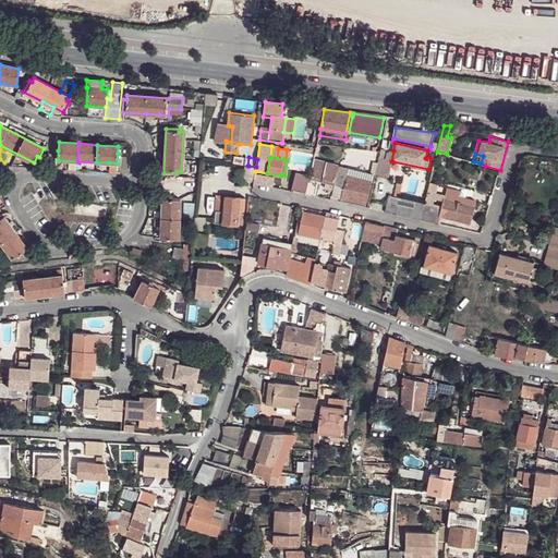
[(386,159),(379,157),(377,164),(378,164),(377,169),(376,173),(375,174),(389,178),(392,161),(391,161),(386,160),(386,159)]
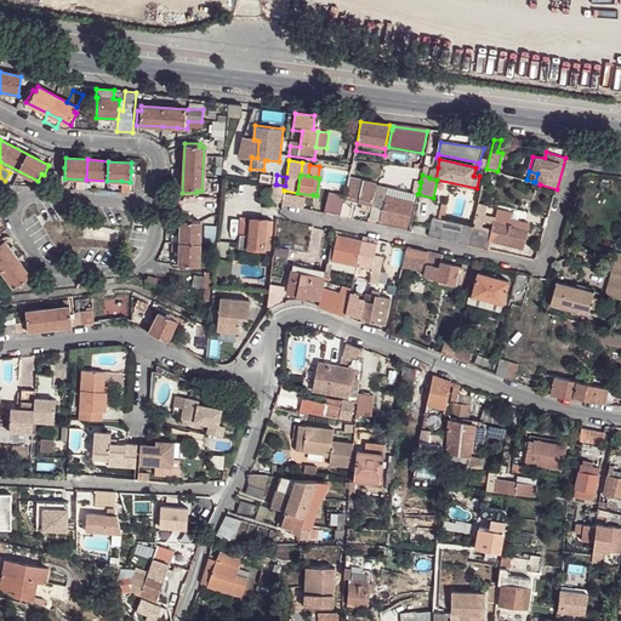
[(349,178),(345,199),(363,204),(360,209),(370,211),(376,184),(349,178)]
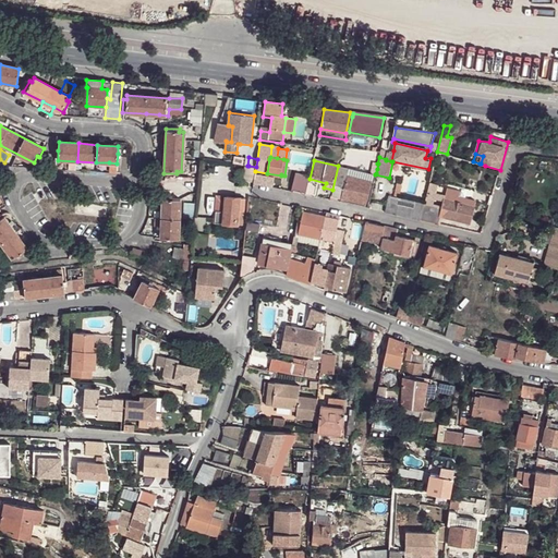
[(338,167),(337,174),(347,177),(347,176),(348,169),(338,167)]
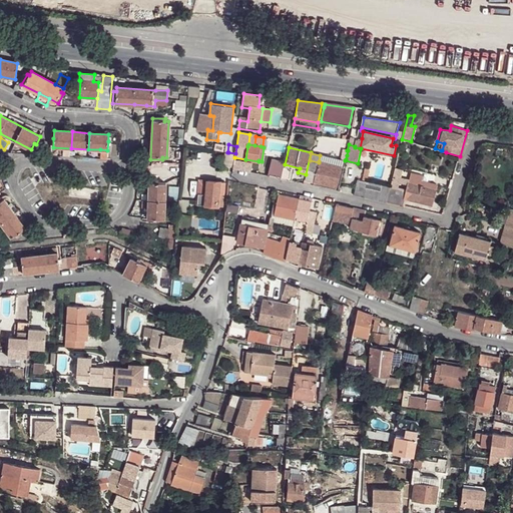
[(343,160),(320,155),(319,161),(342,167),(343,160)]
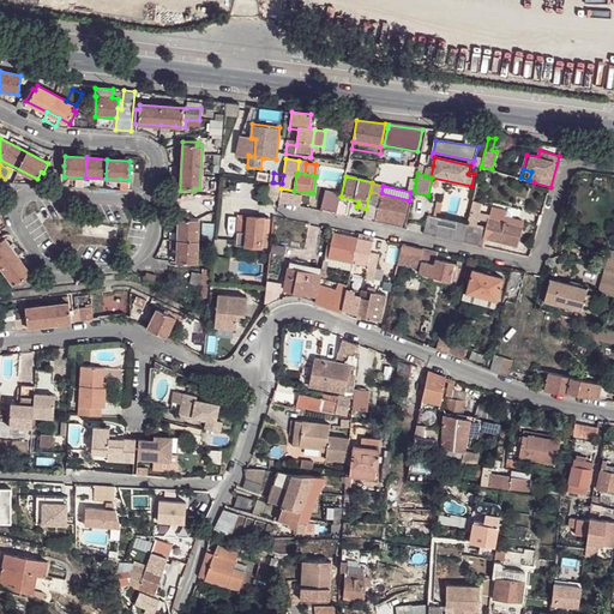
[(278,202),(300,206),(301,196),(281,191),(278,202)]
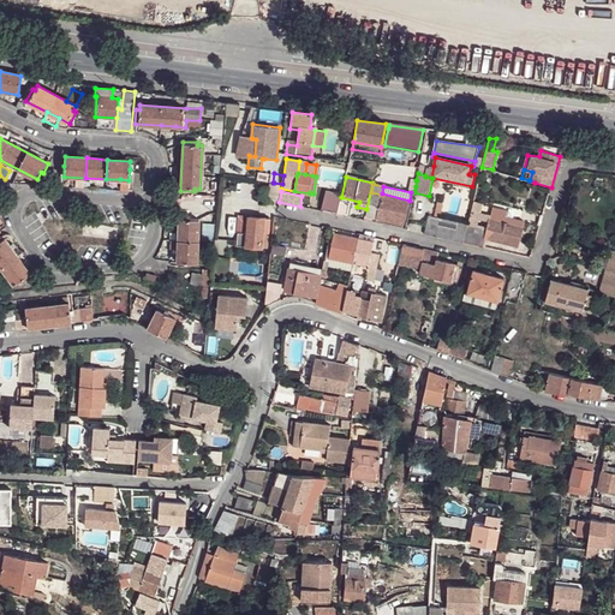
[(410,201),(382,193),(382,195),(371,192),(366,216),(404,225),(410,201)]
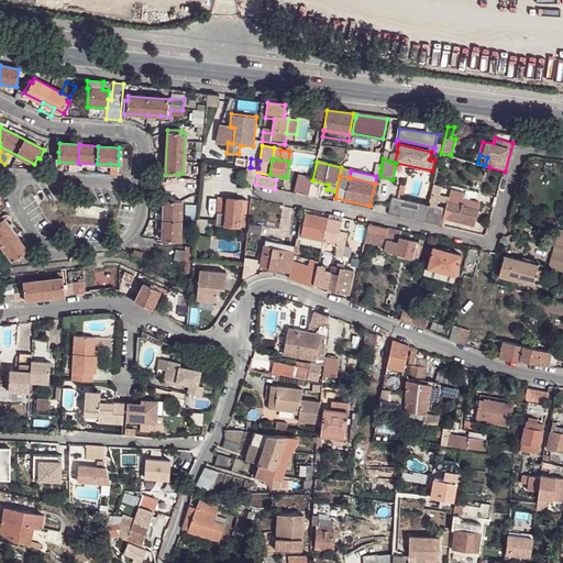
[(298,178),(295,194),(300,195),(302,185),(304,180),(298,178)]
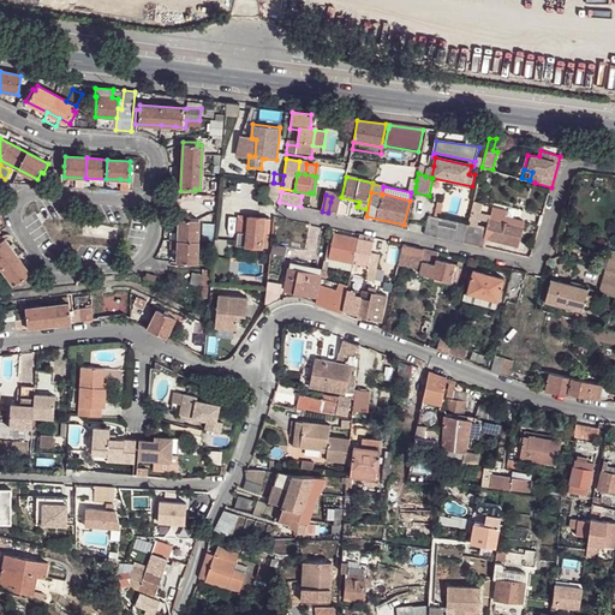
[(340,201),(341,198),(332,197),(330,202),(328,213),(338,215),(340,201)]
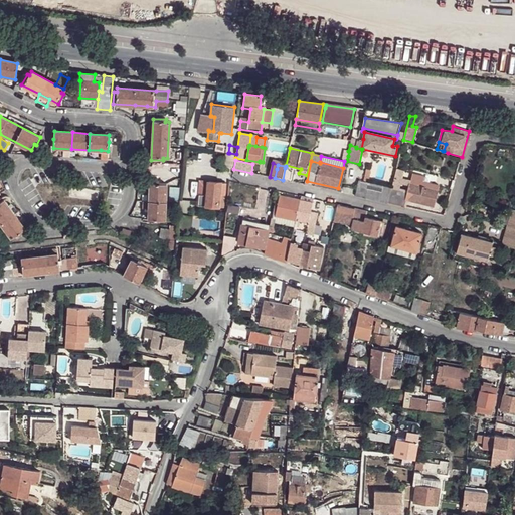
[(283,180),(291,181),(293,170),(285,168),(283,180)]
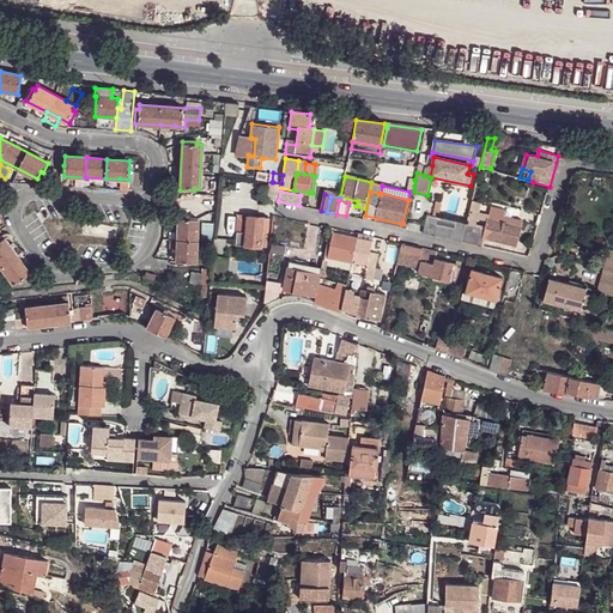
[(467,224),(473,225),(475,212),(479,213),(479,212),(480,204),(472,202),(469,210),(467,224)]
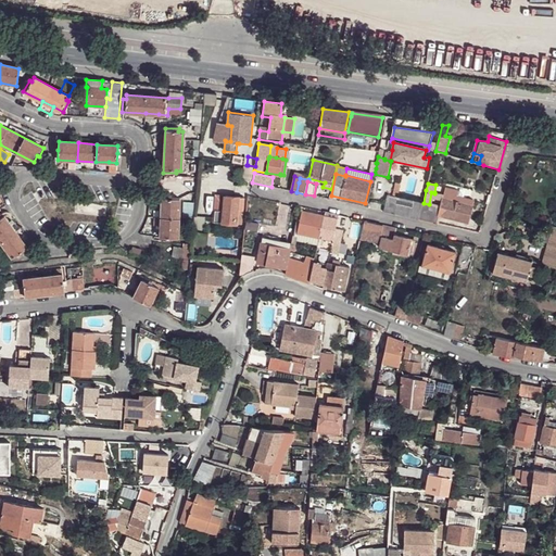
[(331,189),(323,187),(321,197),(329,199),(331,189)]
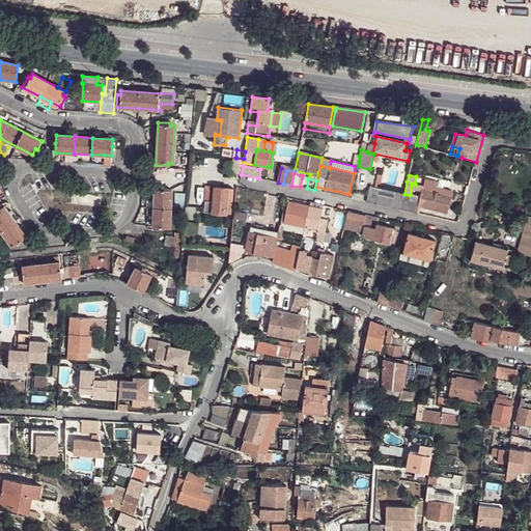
[(402,202),(400,210),(417,214),(419,206),(447,213),(452,191),(437,188),(438,183),(425,179),(424,186),(421,198),(410,195),(408,203),(402,202)]
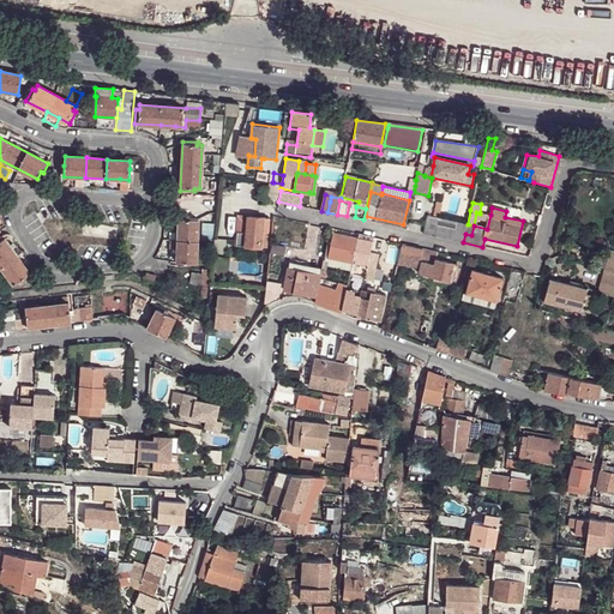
[(474,226),(487,229),(491,215),(480,212),(480,214),(476,212),(474,226)]
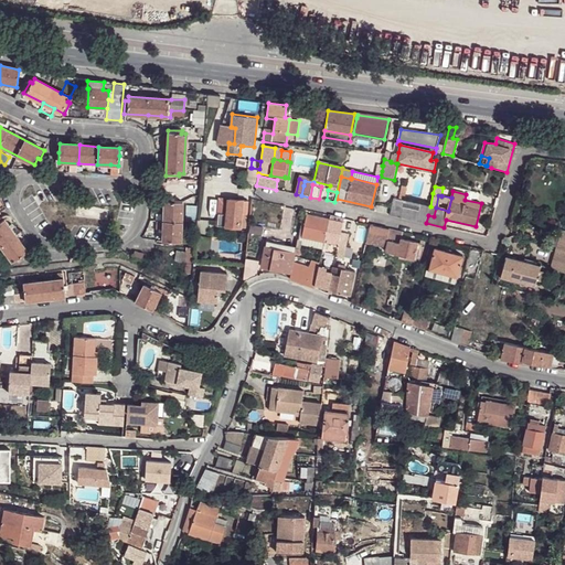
[(219,199),(216,226),(245,228),(247,201),(228,200),(228,203),(224,202),(224,199),(219,199)]
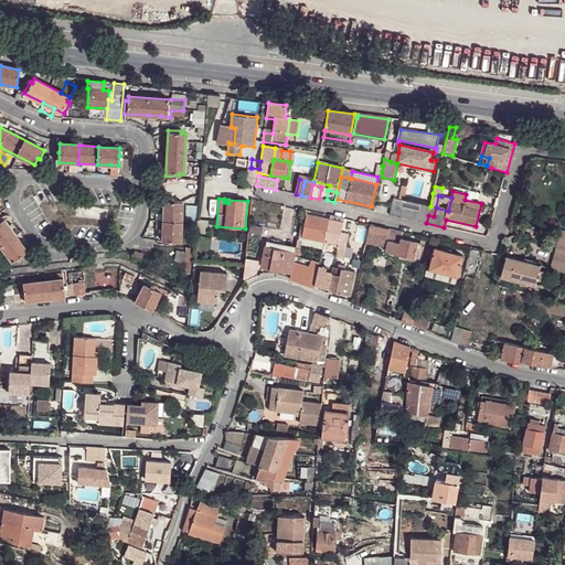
[(394,199),(390,215),(398,217),(402,217),(417,222),(426,223),(428,215),(429,206),(394,199)]
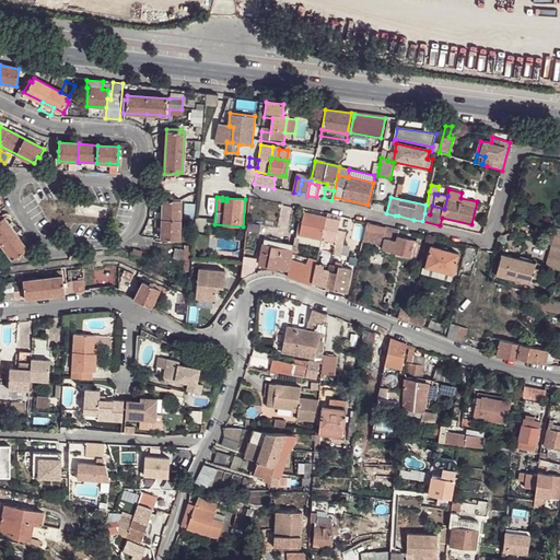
[(163,200),(161,240),(170,240),(178,241),(181,201),(172,200),(163,200)]
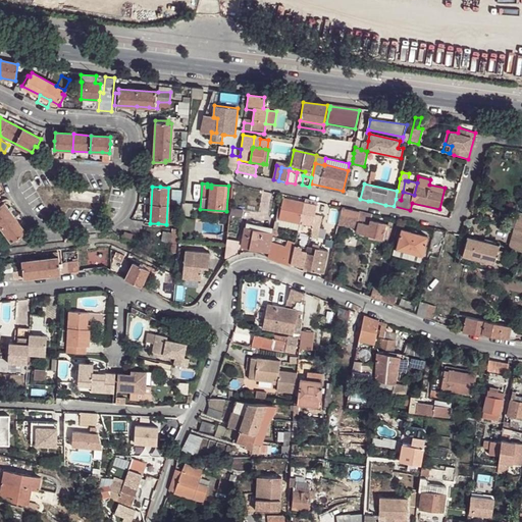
[(181,196),(183,190),(171,189),(170,204),(181,205),(181,204),(181,203),(181,196)]
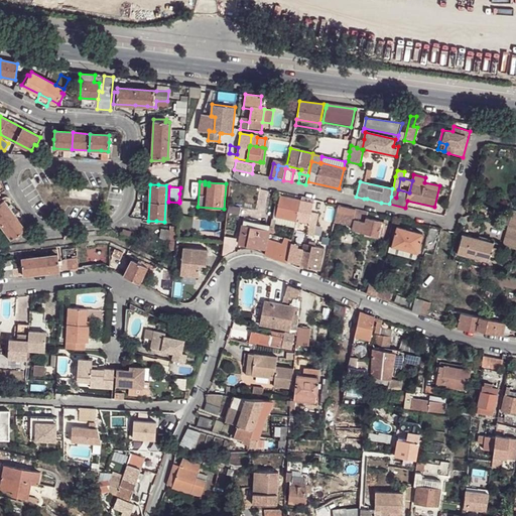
[(91,219),(93,196),(92,196),(79,195),(79,191),(78,191),(69,190),(68,206),(73,207),(72,218),(91,219)]
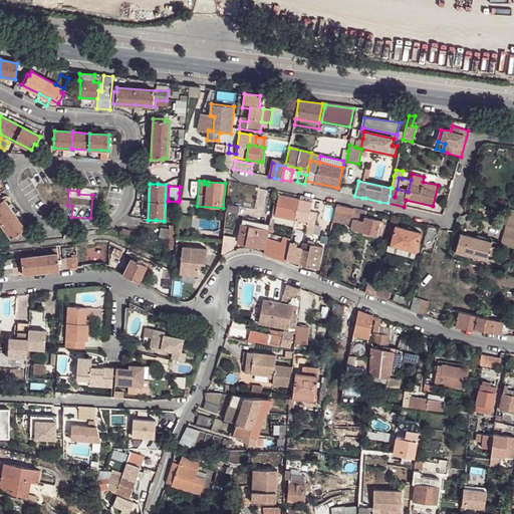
[(299,200),(278,195),(277,202),(274,215),(277,216),(294,220),(299,200)]
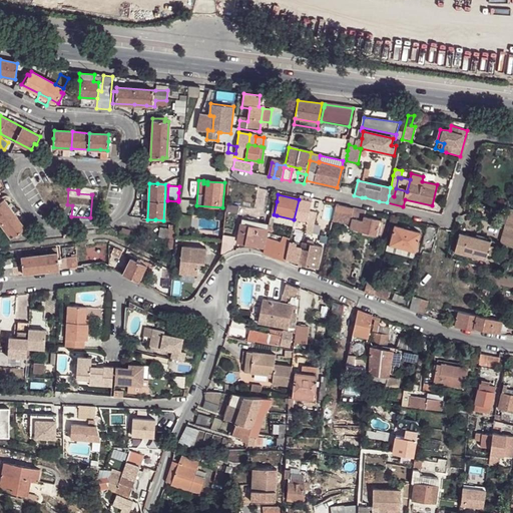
[(15,235),(25,228),(4,198),(0,201),(0,221),(12,238),(15,235)]
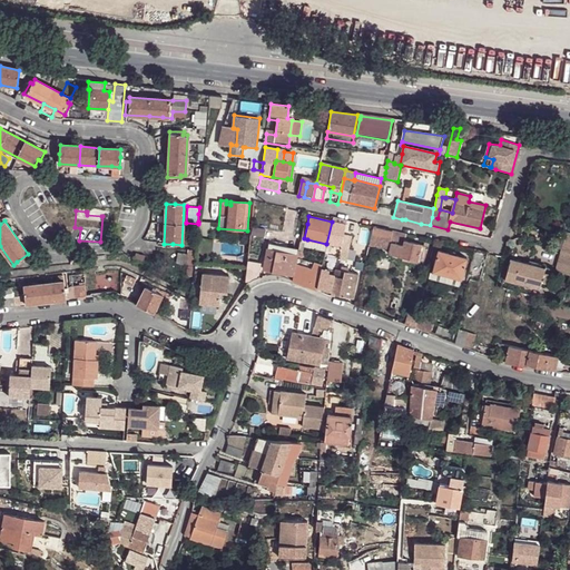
[(326,244),(341,247),(343,235),(345,224),(332,222),(326,244)]
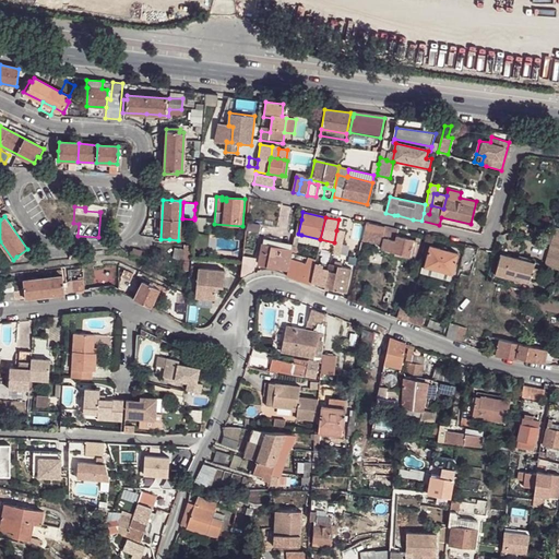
[(205,219),(194,218),(194,219),(193,223),(193,234),(204,235),(205,219)]
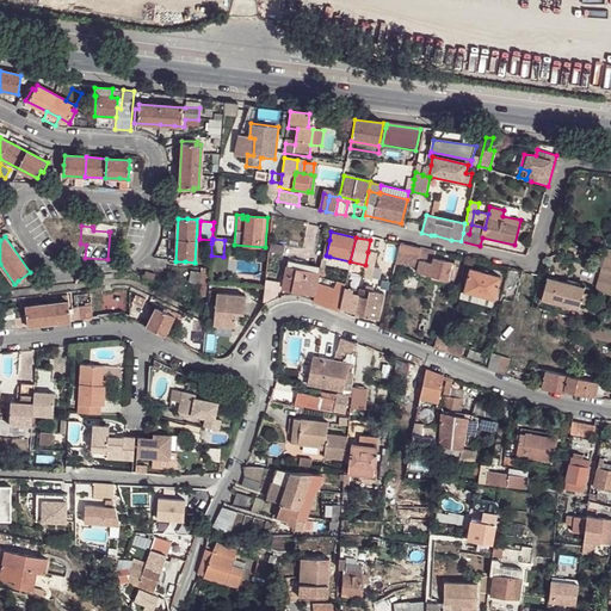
[(419,257),(421,247),(400,242),(397,252),(419,257)]
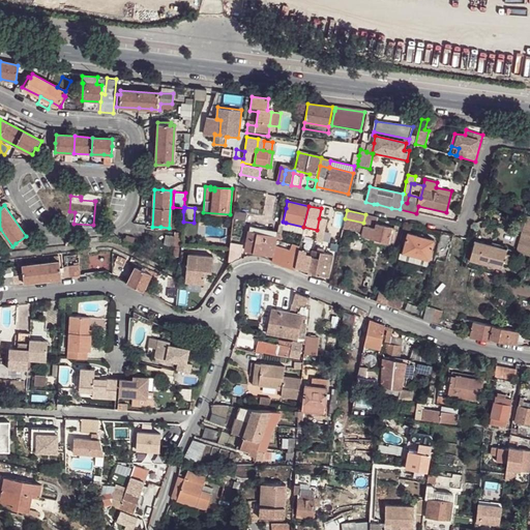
[(374,216),(365,214),(363,223),(372,224),(374,216)]
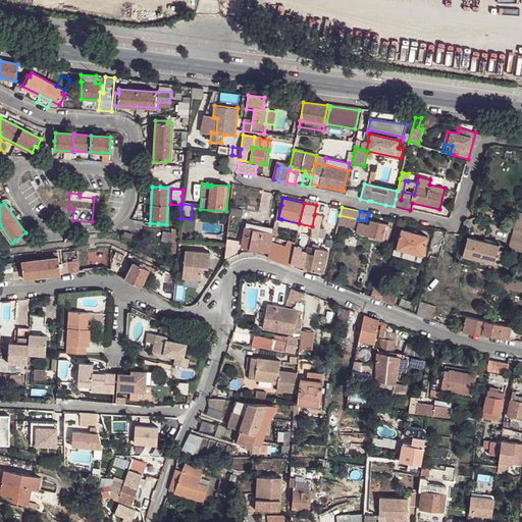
[(521,211),(519,211),(509,248),(521,251),(521,211)]
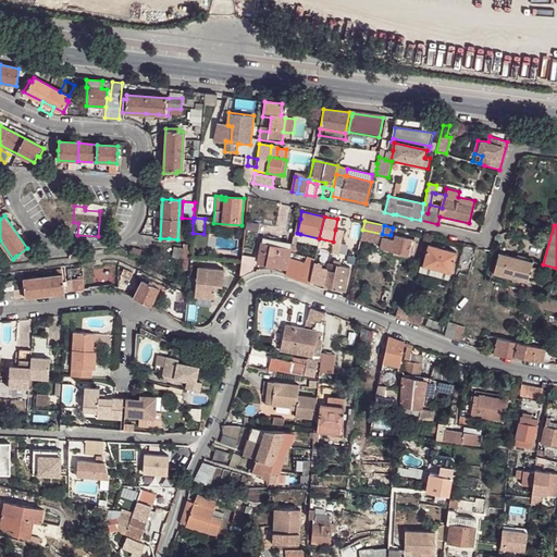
[(380,244),(382,244),(384,237),(394,239),(395,235),(397,236),(398,230),(393,227),(391,235),(382,234),(380,244)]
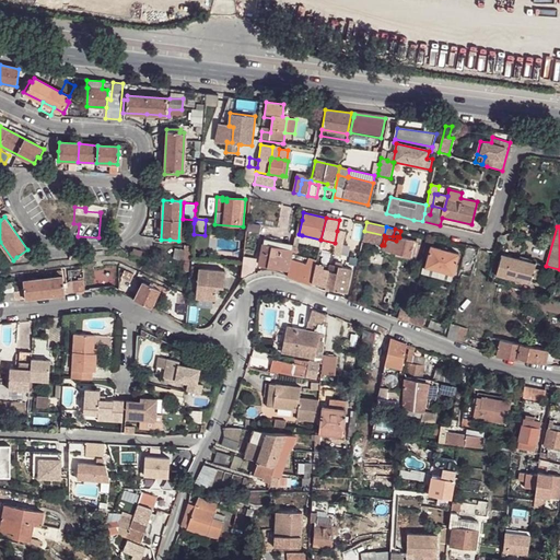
[(345,233),(337,231),(335,243),(334,252),(333,255),(340,257),(345,233)]
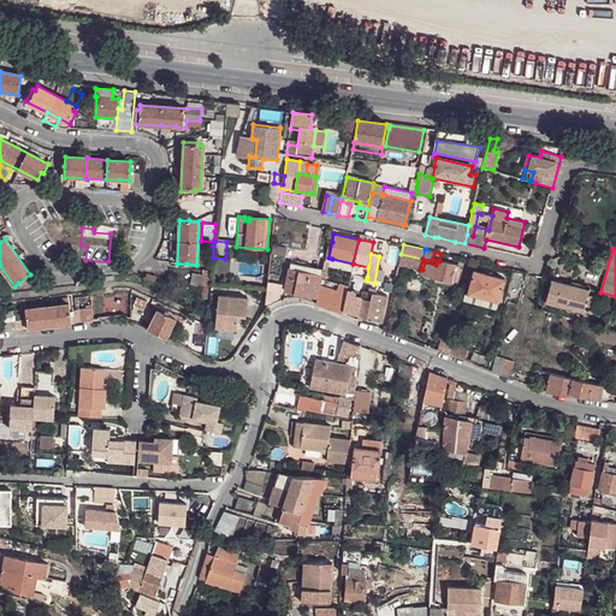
[(420,270),(422,259),(401,254),(398,265),(420,270)]
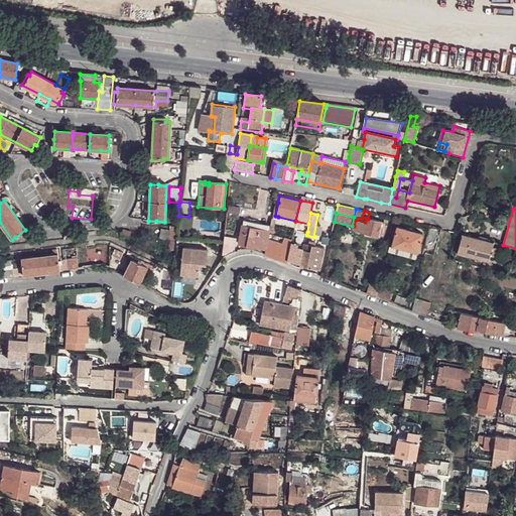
[(275,220),(275,224),(294,228),(295,221),(278,217),(277,221),(275,220)]
